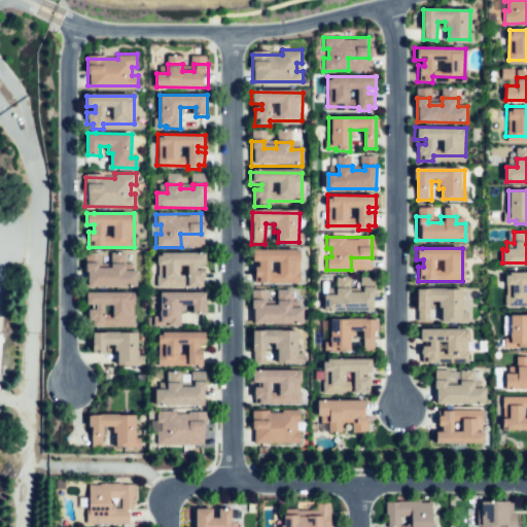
[(260,251),(301,251),(301,284),(255,284),(255,269),(260,269),(260,262),(254,262),(254,251),(260,251)]
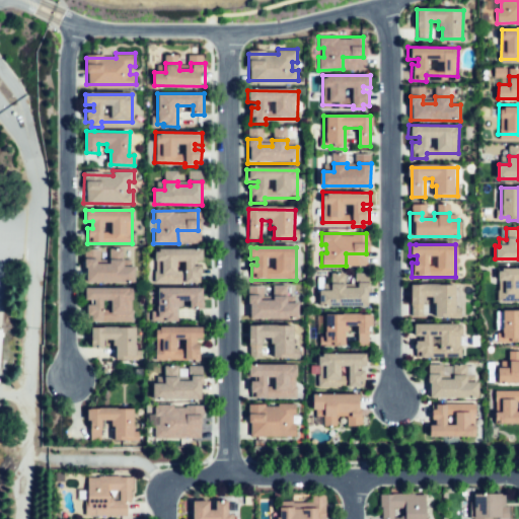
[(203,250),(155,249),(155,279),(186,280),(186,284),(196,284),(196,280),(202,280),(202,267),(196,267),(196,262),(203,262),(203,250)]
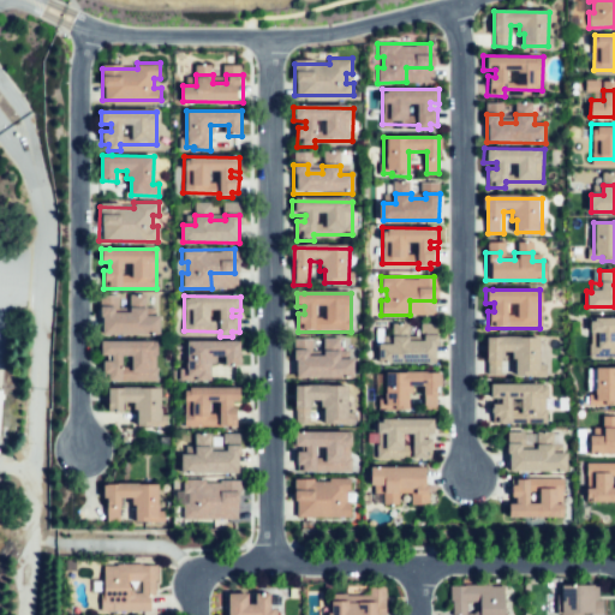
[(102,306),(102,334),(160,335),(160,316),(149,316),(149,306),(130,306),(130,315),(115,315),(115,306),(102,306)]
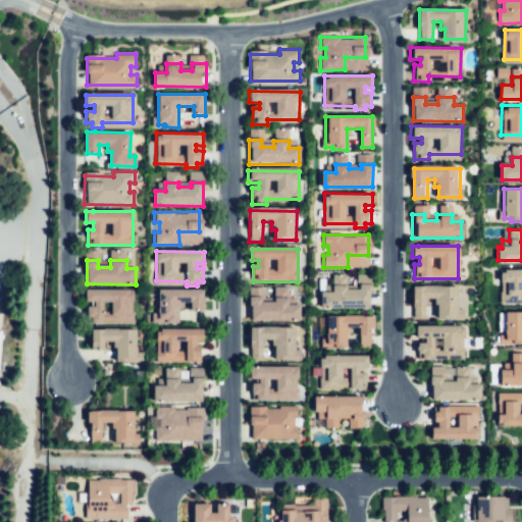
[(521,270),(500,270),(499,301),(521,301),(521,270)]
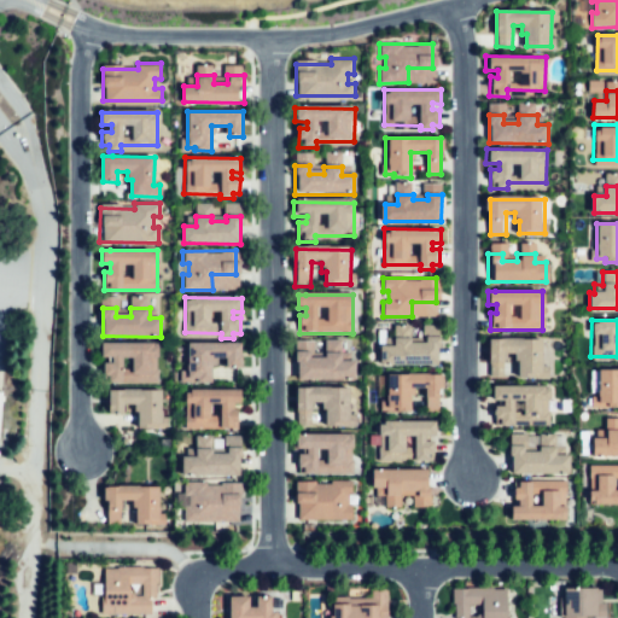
[(439,338),(439,366),(379,366),(379,349),(392,349),(394,339),(409,339),(409,347),(423,347),(423,338),(439,338)]
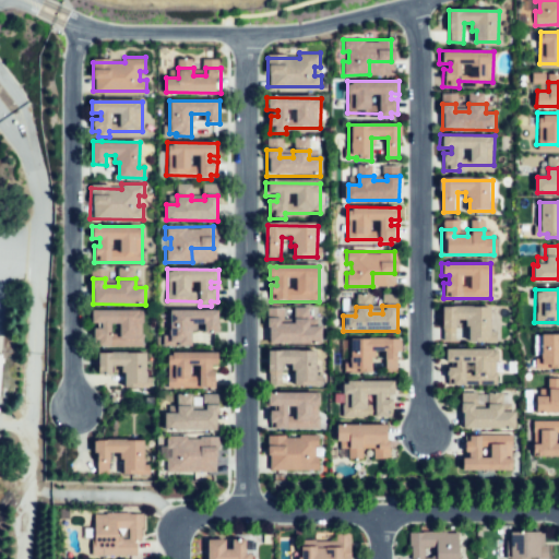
[(441,339),(442,306),(492,307),(491,339),(470,337),(470,326),(464,326),(465,319),(456,319),(455,339),(441,339)]
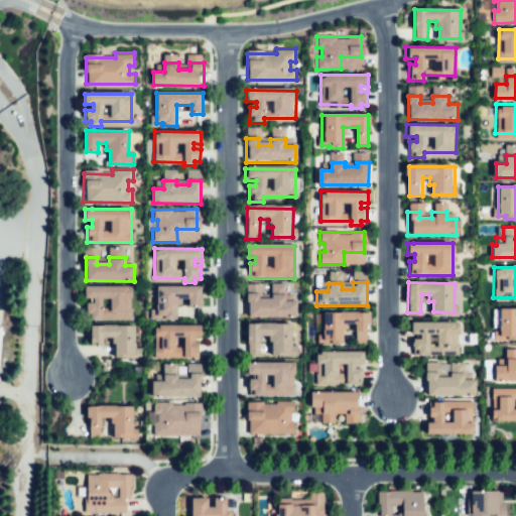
[(83,287),(133,287),(133,315),(101,314),(101,320),(87,319),(87,304),(94,304),(94,298),(83,298),(83,287)]
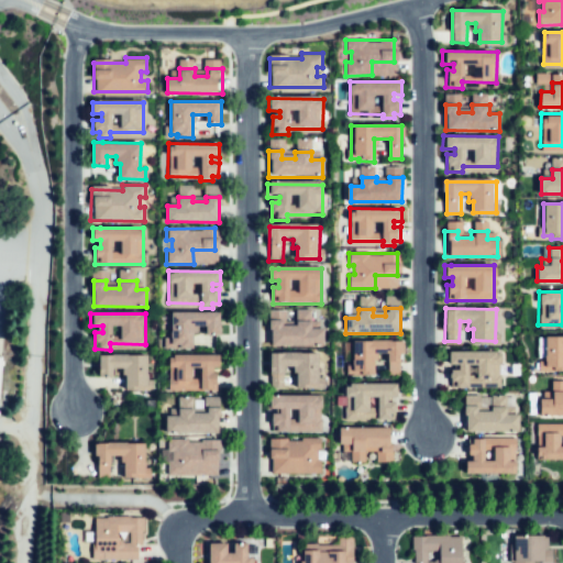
[(221,337),(221,313),(170,313),(170,346),(178,346),(178,350),(192,350),(192,327),(209,327),(209,337),(221,337)]
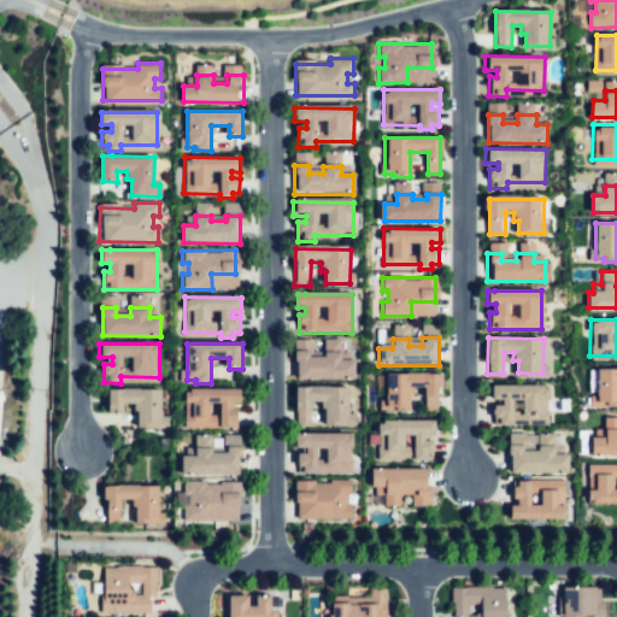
[(295,352),(295,381),(354,381),(354,362),(342,362),(344,353),(324,352),(324,360),(310,360),(310,352),(295,352)]
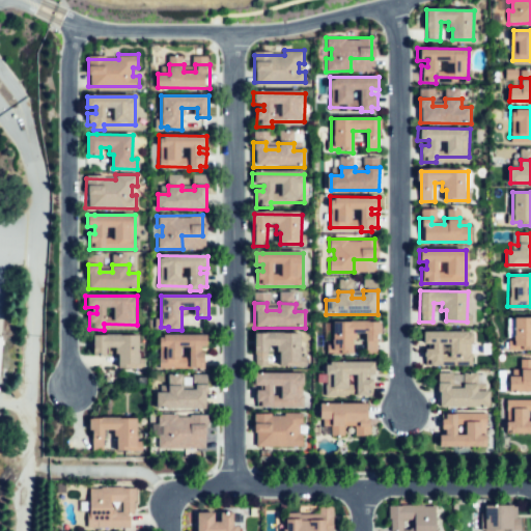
[(530,316),(512,316),(511,347),(519,347),(519,351),(530,351),(530,316)]
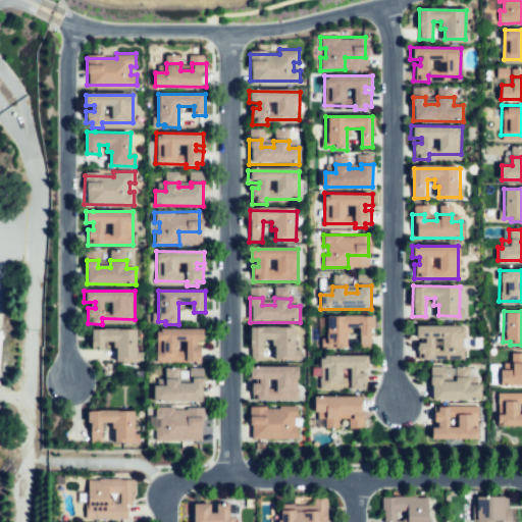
[(373,348),(373,315),(326,315),(325,346),(332,346),(332,349),(347,349),(347,327),(362,327),(362,349),(373,348)]
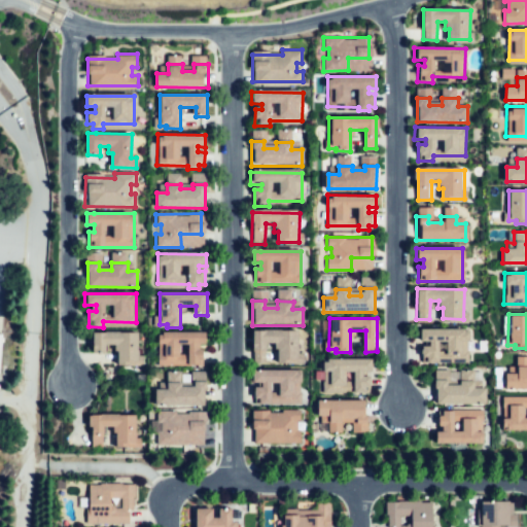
[(426,330),(466,330),(466,363),(421,363),(421,348),(426,348),(426,342),(419,342),(419,330),(426,330)]
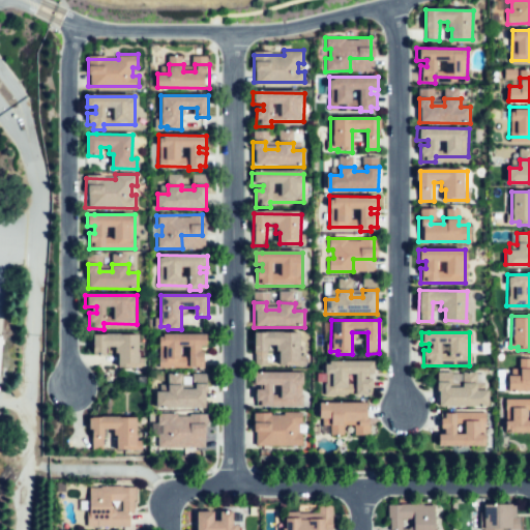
[(93,354),(93,335),(141,336),(140,365),(119,365),(119,354),(114,354),(115,347),(107,347),(107,354),(93,354)]
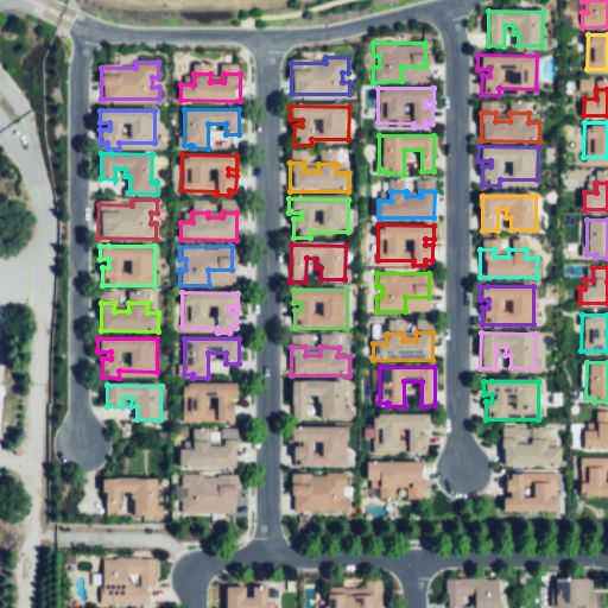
[(236,386),(182,385),(182,422),(233,423),(234,406),(229,406),(229,398),(236,398),(236,386)]
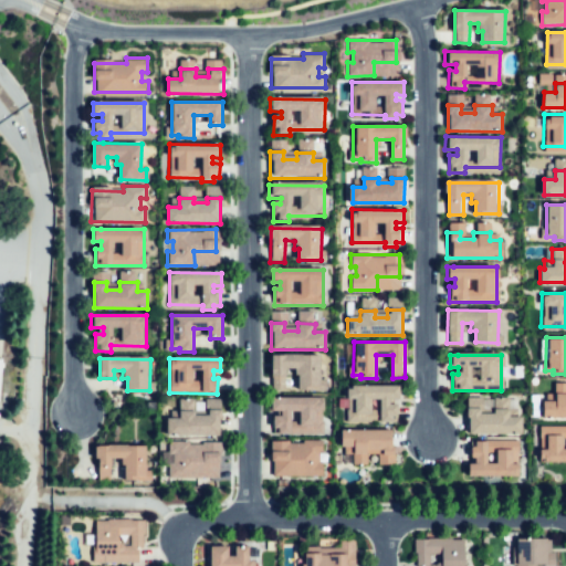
[(271,378),(272,358),(322,358),(322,390),(299,389),(300,378),(294,378),(294,370),(286,370),(286,378),(271,378)]
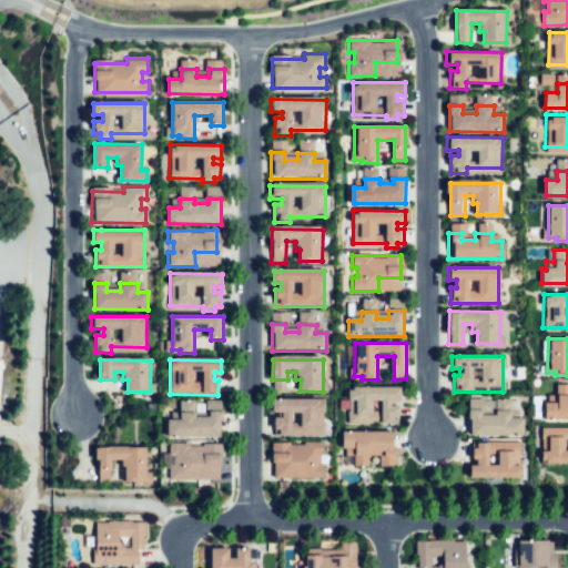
[(567,418),(547,418),(547,405),(551,405),(551,397),(559,397),(560,385),(567,385),(567,418)]
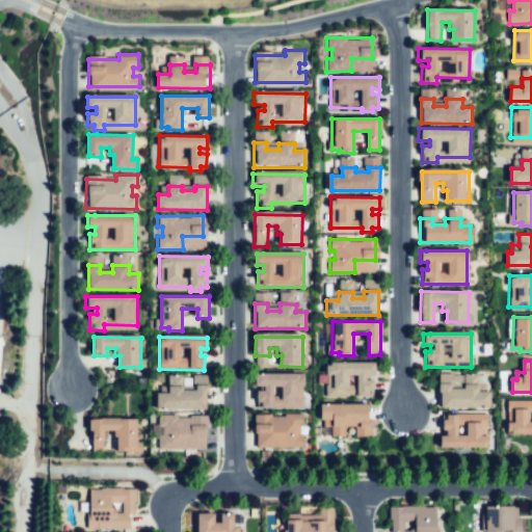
[(374,365),(326,364),(325,394),(356,395),(356,399),(368,399),(368,395),(373,395),(374,381),(367,381),(367,376),(374,376),(374,365)]
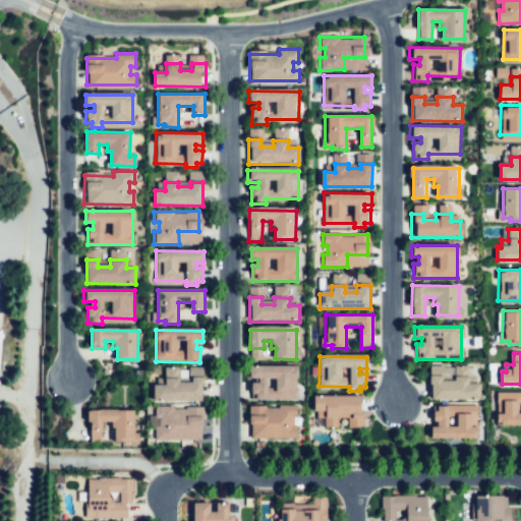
[(427,367),(428,399),(477,398),(477,383),(468,383),(468,367),(452,367),(452,381),(441,381),(441,367),(427,367)]
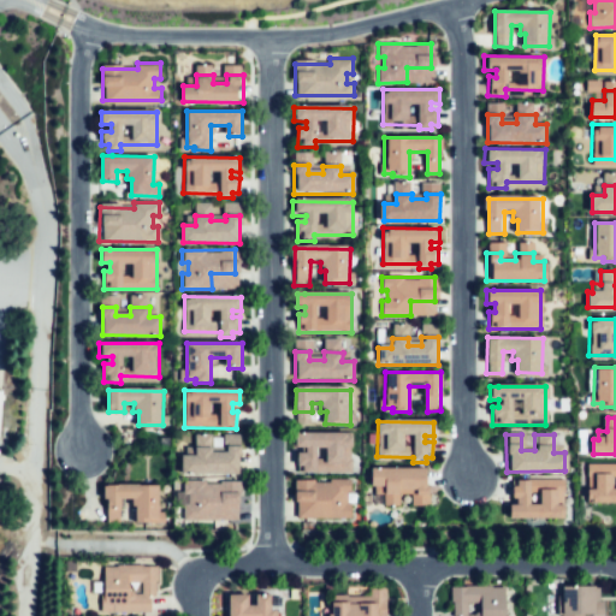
[(292,437),(353,437),(351,471),(314,469),(314,477),(296,475),(297,457),(304,457),(304,450),(292,450),(292,437)]
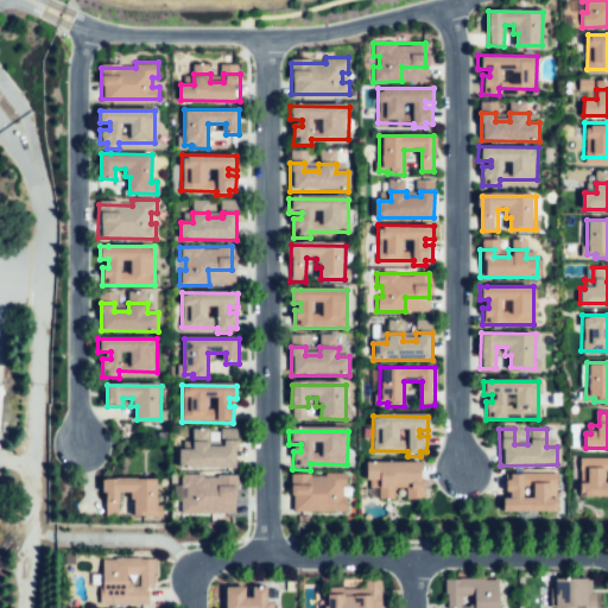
[(238,442),(238,468),(179,468),(179,451),(192,451),(192,442),(208,442),(208,449),(222,449),(222,442),(238,442)]
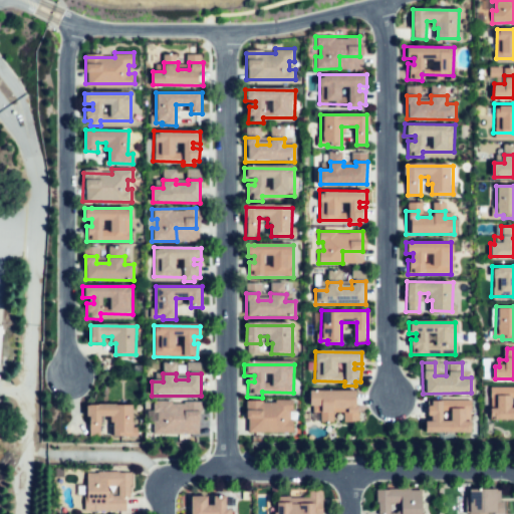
[(513,388),(489,388),(489,419),(513,419),(513,388)]
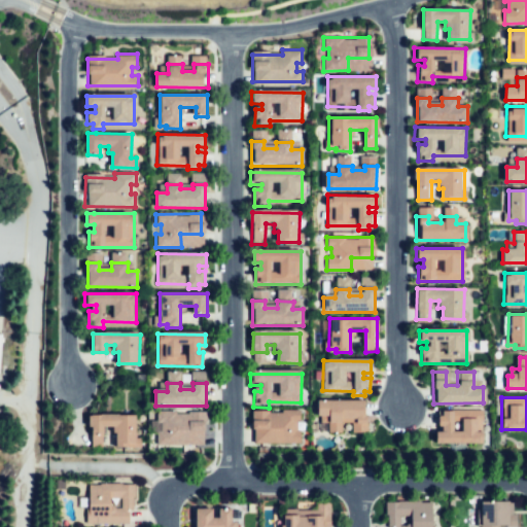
[(318,420),(318,401),(365,402),(364,431),(344,431),(344,421),(340,421),(340,413),(331,413),(331,420),(318,420)]
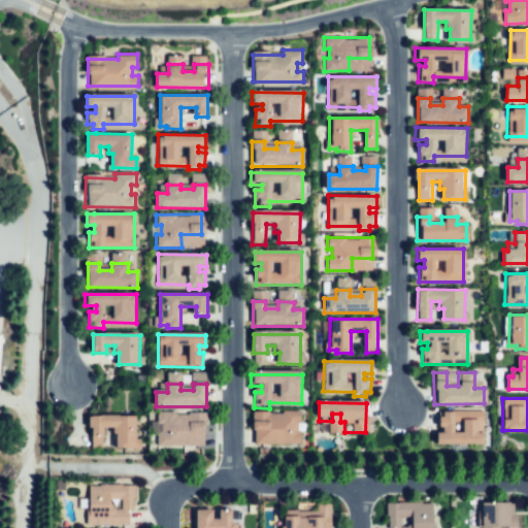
[(283,415),(252,416),(253,441),(302,441),(302,431),(296,431),(296,423),(301,423),(301,410),(283,410),(283,415)]
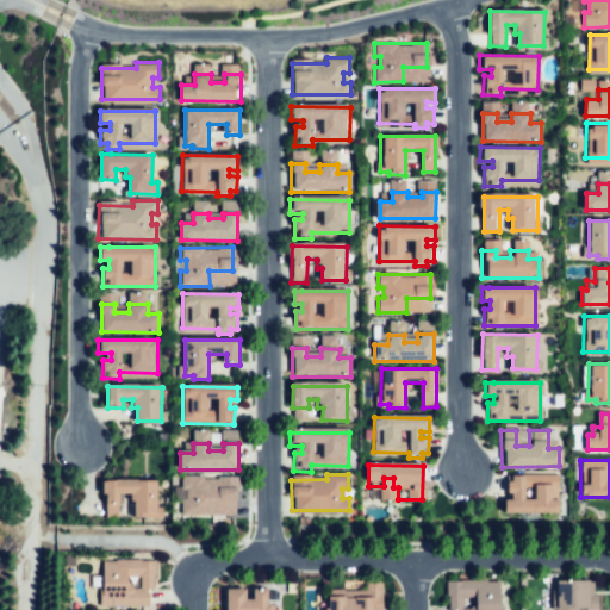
[(534,480),(499,480),(499,511),(558,510),(558,498),(551,498),(551,490),(556,490),(556,474),(534,474),(534,480)]
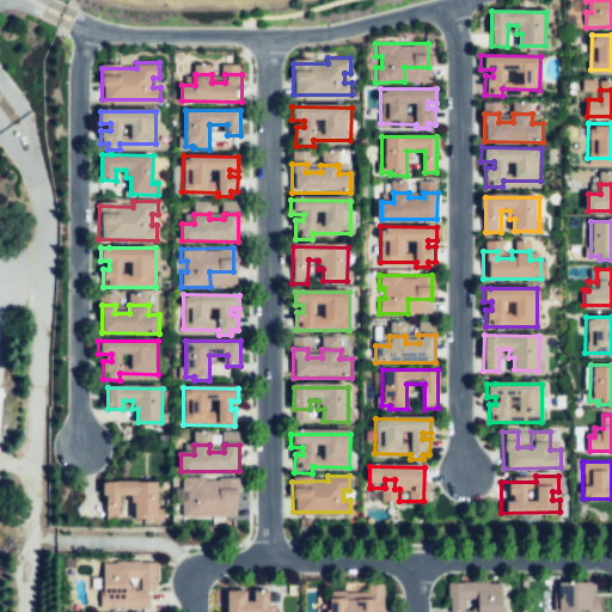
[(234,479),(182,479),(182,493),(188,493),(188,503),(182,503),(182,518),(210,518),(210,503),(234,503),(234,479)]
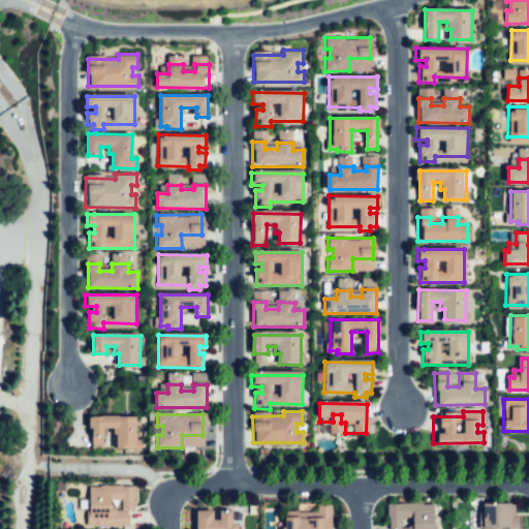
[(142,450),(117,449),(117,437),(112,437),(112,430),(104,430),(104,448),(91,448),(91,416),(135,417),(134,439),(142,439),(142,450)]
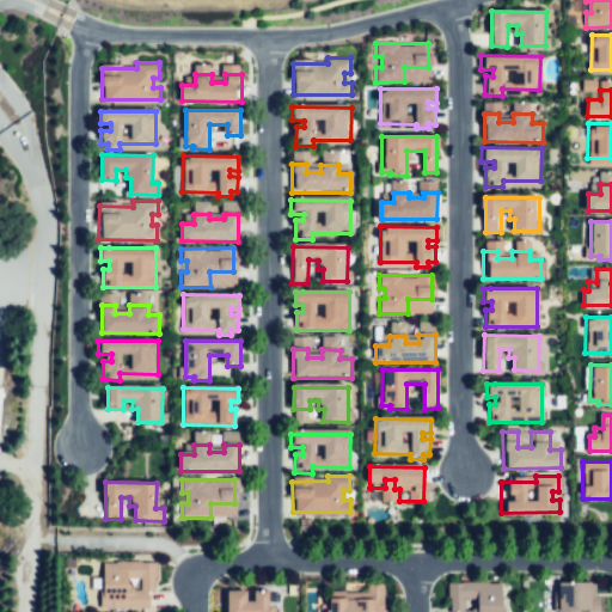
[(157,591),(158,563),(103,562),(102,609),(147,609),(147,591),(157,591)]
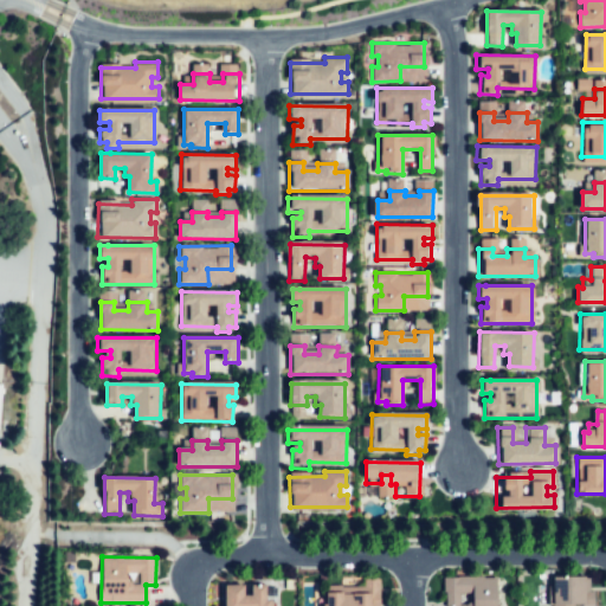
[(597,605),(543,605),(534,605),(534,586),(552,586),(552,575),(588,575),(588,590),(597,590),(597,605)]
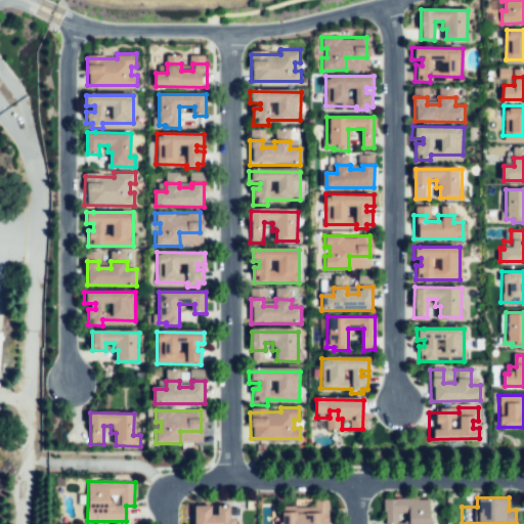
[(383,499),(430,498),(430,523),(408,523),(408,512),(397,512),(397,522),(384,522),(383,499)]
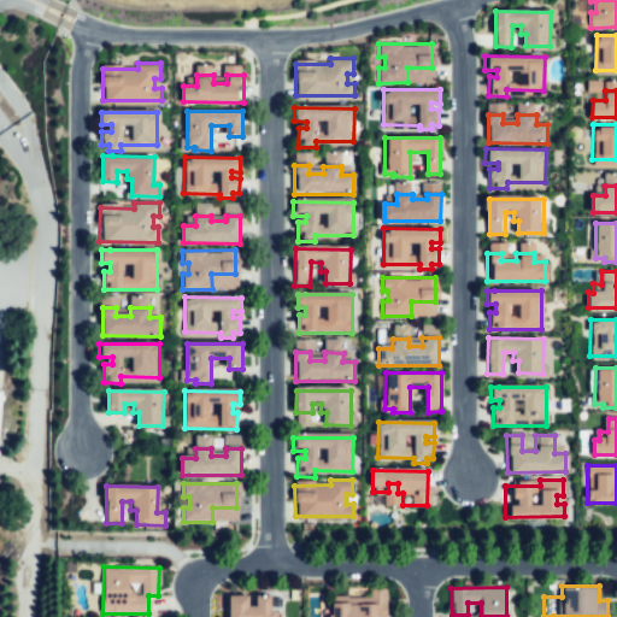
[(388,592),(387,616),(327,616),(327,603),(368,604),(368,592),(388,592)]
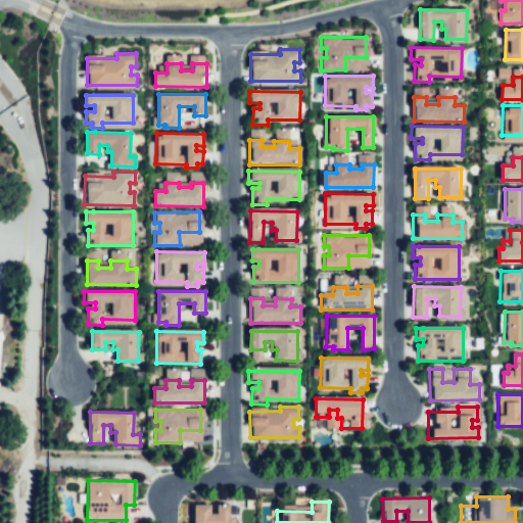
[(190,522),(191,505),(211,505),(211,514),(216,514),(217,505),(230,505),(230,517),(238,517),(237,522),(190,522)]
